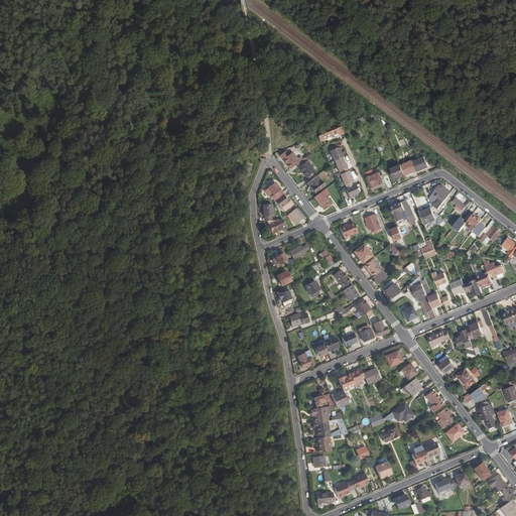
[(352,122),(354,126),(366,120),(364,117),(352,122)]
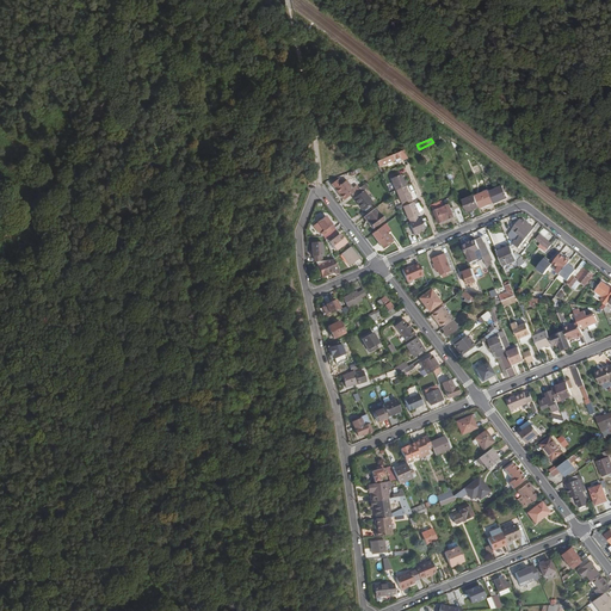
[(388,156),(376,161),(378,167),(400,158),(401,160),(402,160),(407,158),(406,155),(403,150),(388,156)]
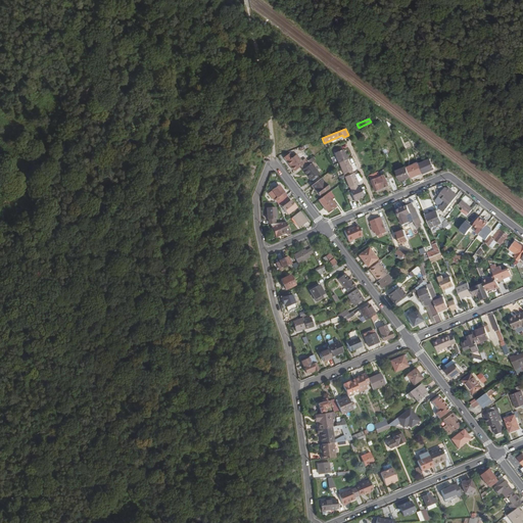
[(344,173),(346,177),(345,177),(349,187),(350,187),(351,191),(350,191),(354,201),(359,200),(358,198),(360,198),(364,196),(360,187),(359,188),(357,184),(359,184),(357,179),(355,180),(352,174),(351,170),(352,170),(350,165),(349,165),(347,159),(348,158),(347,155),(346,155),(343,149),(343,150),(335,153),(338,162),(339,162),(343,174),(344,173)]
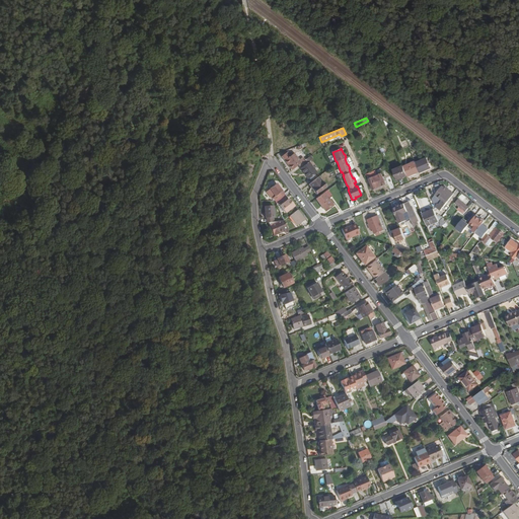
[(281,155),(292,170),(298,165),(301,163),(295,154),(291,157),(286,152),(281,155)]
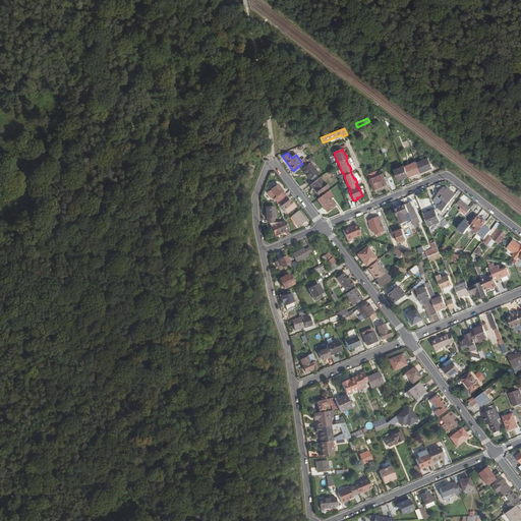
[(417,164),(421,172),(421,173),(433,168),(428,159),(417,164)]
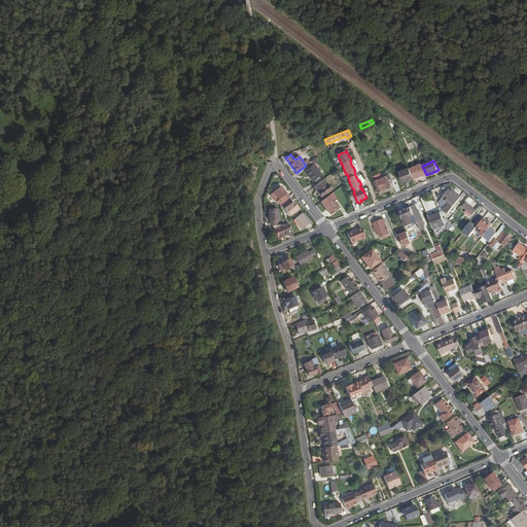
[(311,162),(306,166),(303,168),(306,171),(305,171),(313,182),(322,175),(314,165),(313,165),(311,162)]
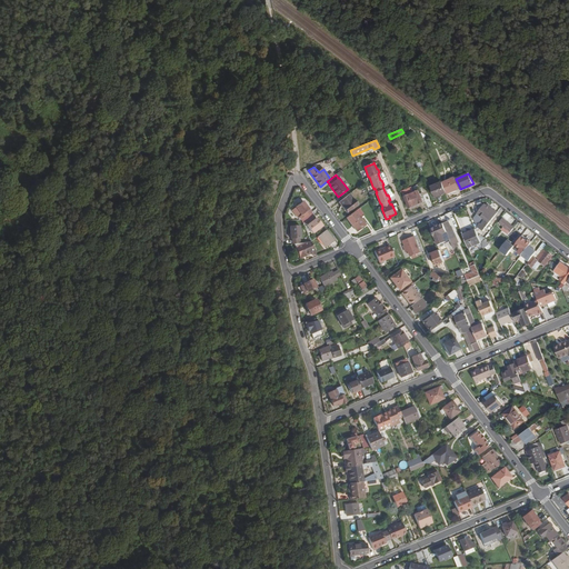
[(442,182),(447,192),(447,193),(460,188),(456,179),(456,177),(442,182)]
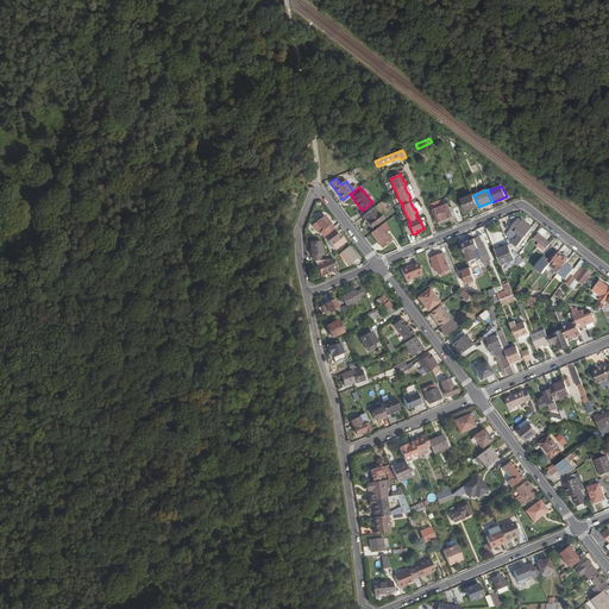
[(466,211),(478,206),(473,195),(462,200),(466,211)]
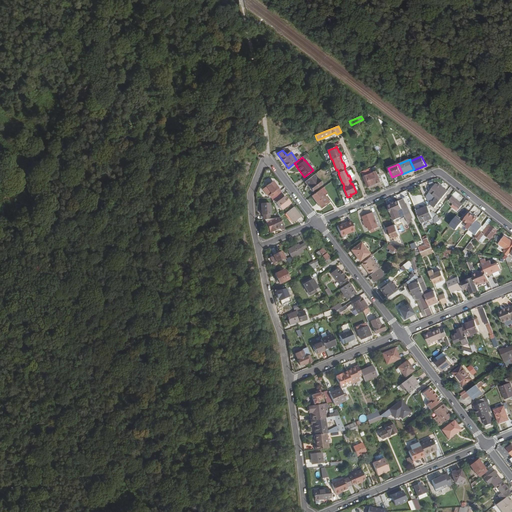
[(381,181),(377,171),(361,177),(362,180),(365,179),(368,187),(372,186),(371,185),(377,183),(381,181)]
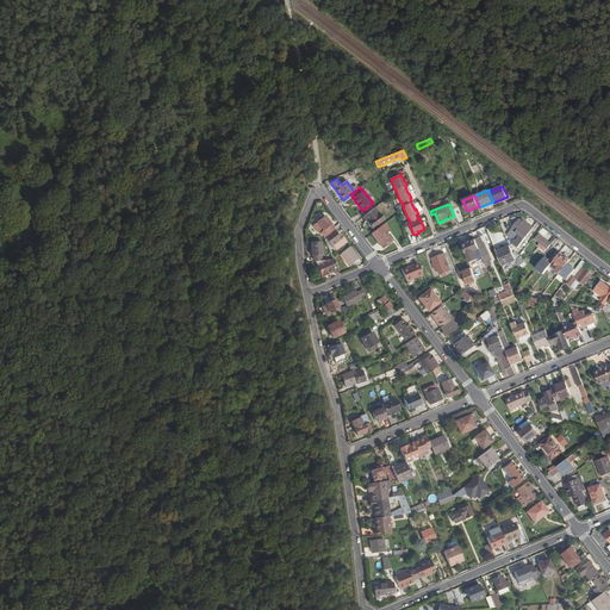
[(383,219),(374,209),(363,217),(372,228),(383,219)]
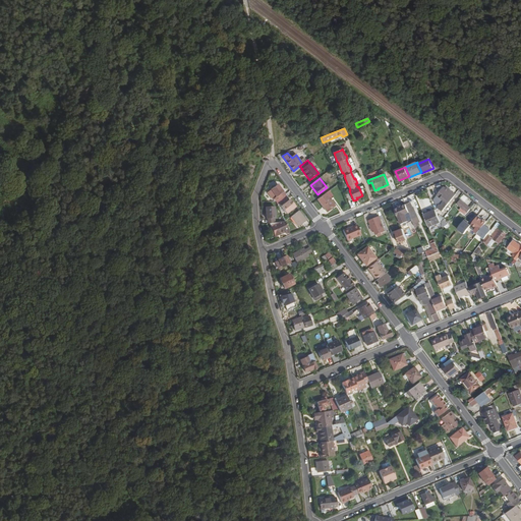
[(268,192),(274,199),(274,198),(276,201),(285,195),(282,192),(283,191),(278,184),(271,189),(271,190),(268,192)]
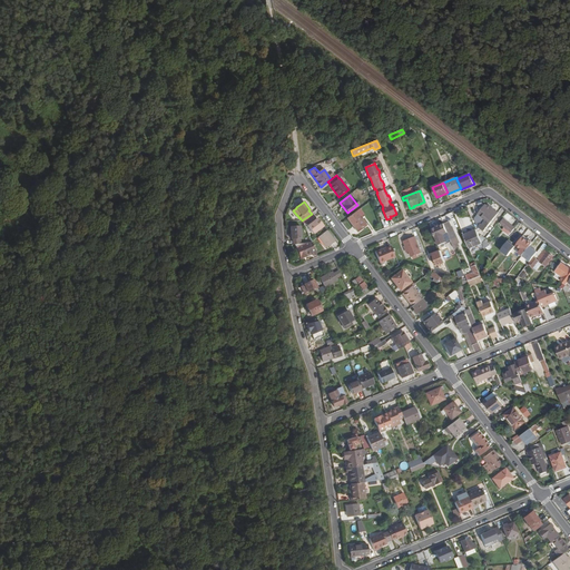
[(489,207),(485,204),(479,213),(487,219),(482,225),(481,224),(478,226),(483,232),(499,213),(490,206),(489,207)]
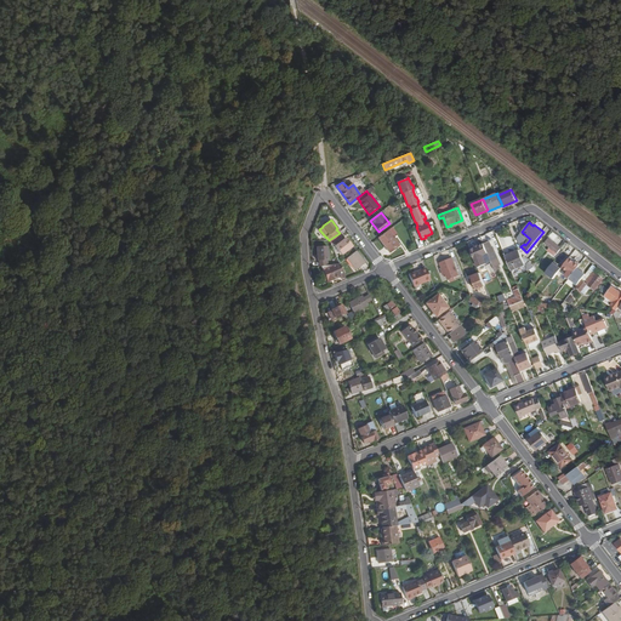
[(379,238),(388,250),(398,243),(393,237),(397,234),(392,227),(379,238)]
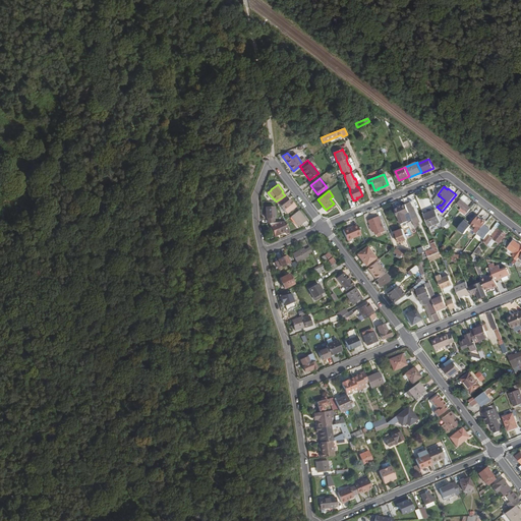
[(276,201),(278,206),(287,198),(285,195),(276,201)]
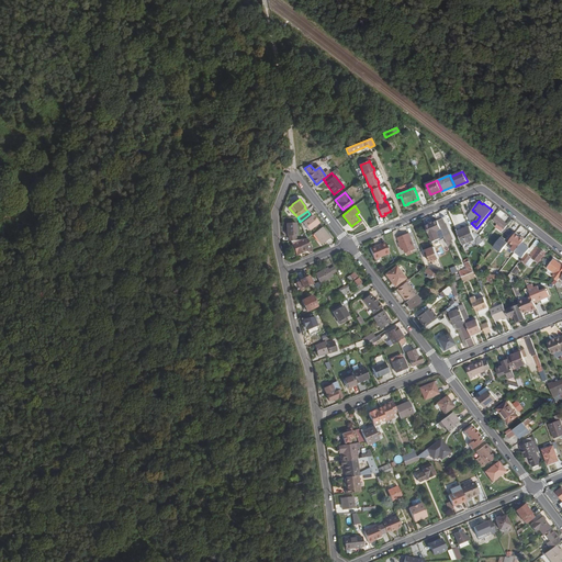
[(306,218),(303,222),(310,231),(318,223),(312,215),(307,220),(306,218)]
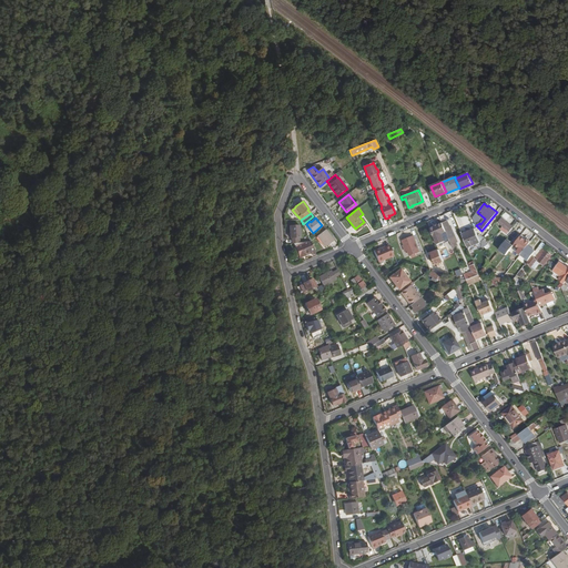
[(514,226),(501,217),(498,222),(504,226),(501,229),(508,233),(514,226)]
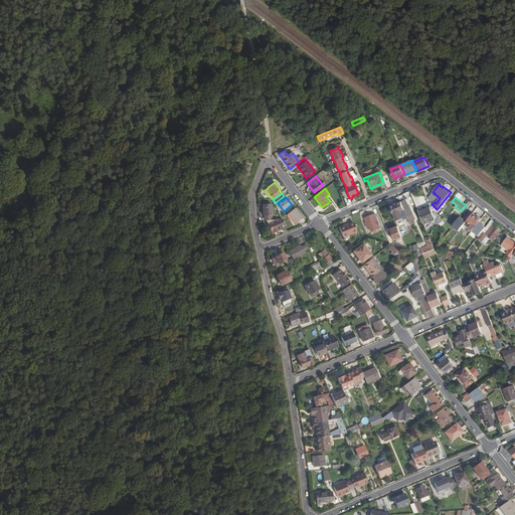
[(401,202),(404,210),(409,222),(413,220),(411,214),(409,215),(408,213),(411,212),(405,200),(401,202)]
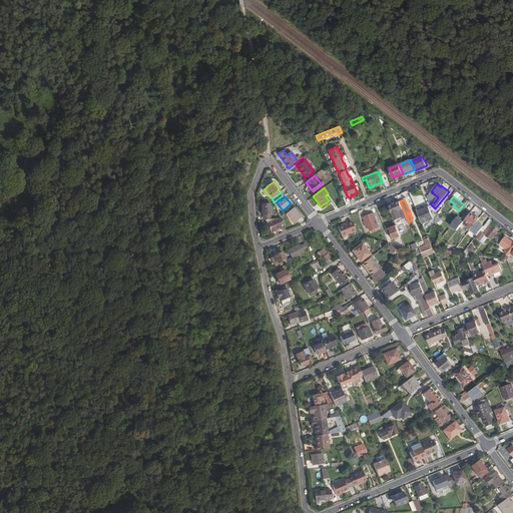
[(329,200),(321,206),(323,209),(331,203),(329,200)]
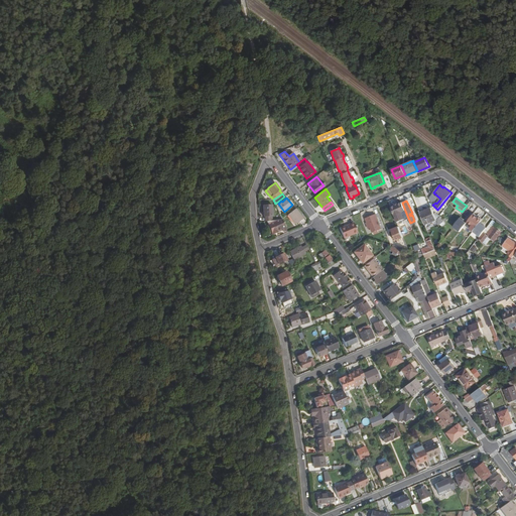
[(391,207),(397,222),(404,219),(401,212),(405,211),(402,203),(391,207)]
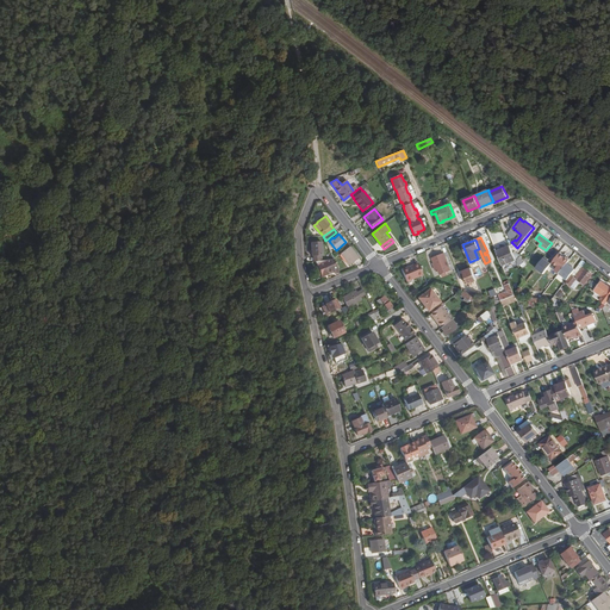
[(311,243),(312,255),(318,255),(322,255),(322,242),(311,243)]
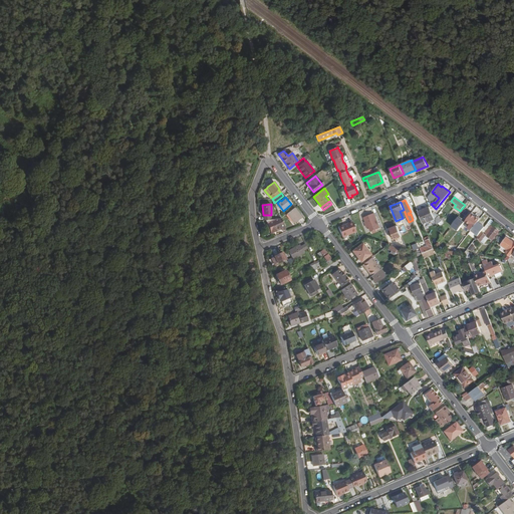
[(418,212),(423,224),(435,219),(433,214),(430,207),(418,212)]
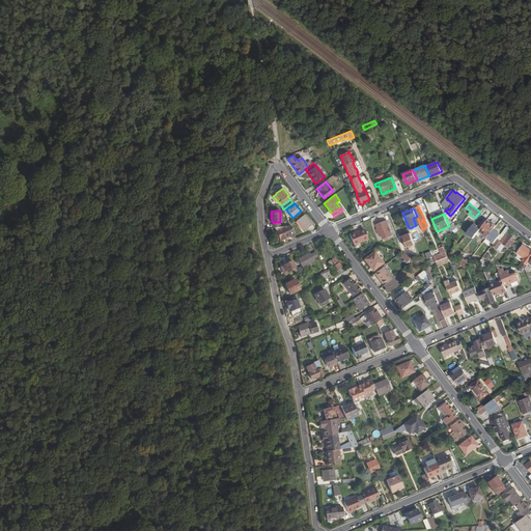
[(312,225),(304,215),(297,221),(304,230),(312,225)]
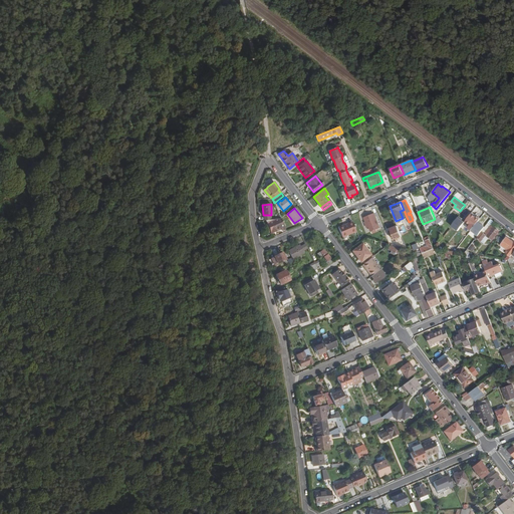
[(368,221),(370,226),(372,231),(382,226),(377,213),(365,218),(366,222),(368,221)]
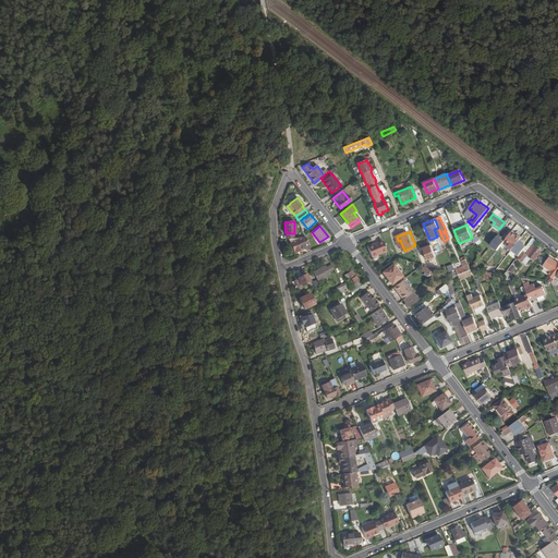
[(520,239),(511,232),(506,240),(510,244),(508,247),(511,250),(520,239)]
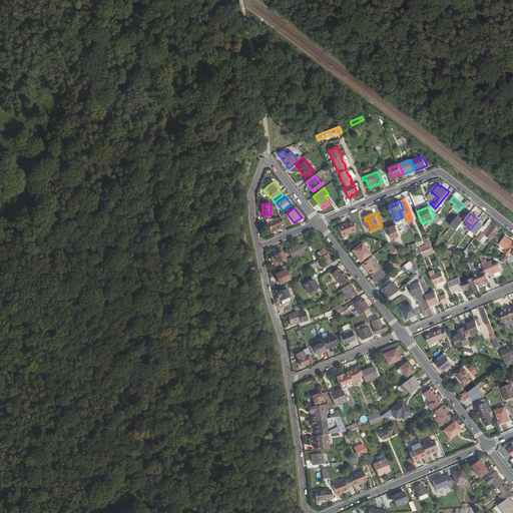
[(437,215),(434,219),(437,223),(438,223),(440,225),(443,222),(441,220),(437,215)]
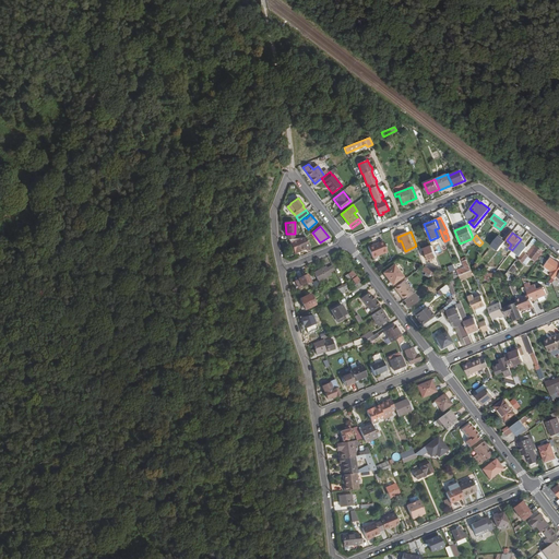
[(292,239),(294,245),(292,246),(295,252),(306,248),(308,251),(310,249),(306,238),(292,239)]
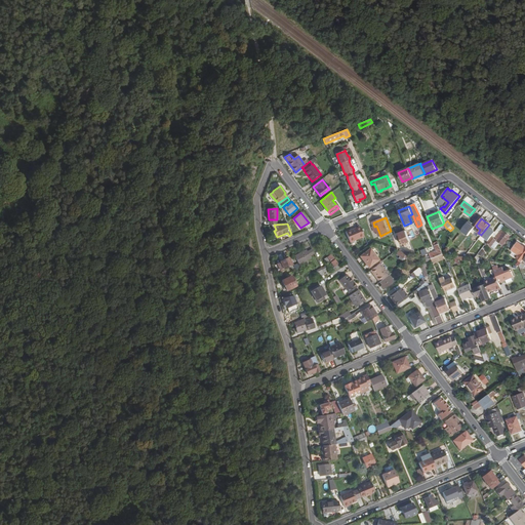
[(350,242),(364,236),(360,227),(346,232),(350,242)]
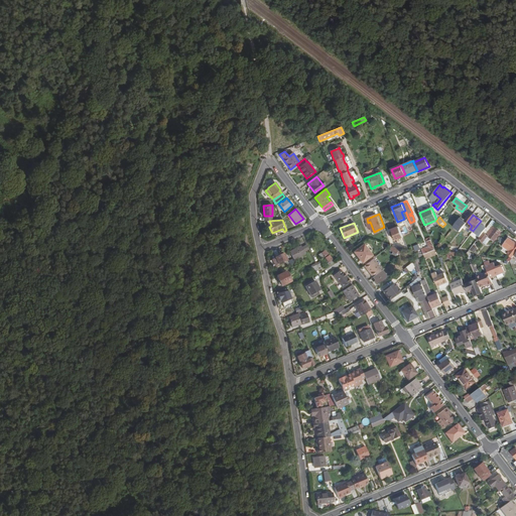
[(484,233),(488,236),(494,241),(501,232),(490,224),(486,230),(484,233)]
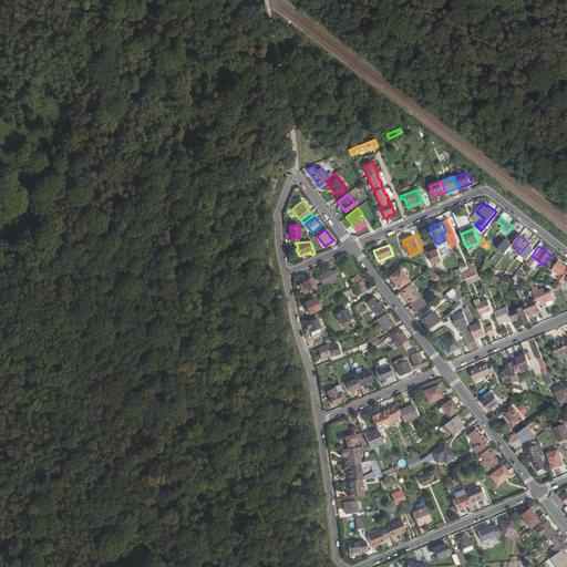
[(434,265),(443,261),(439,249),(431,253),(433,258),(432,259),(434,265)]
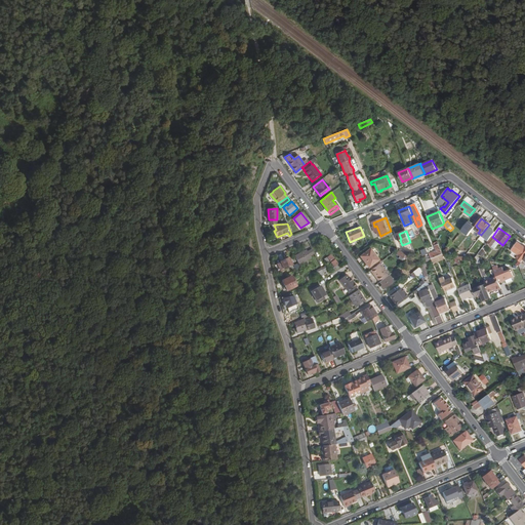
[(490,238),(486,243),(491,247),(496,240),(492,237),(490,238)]
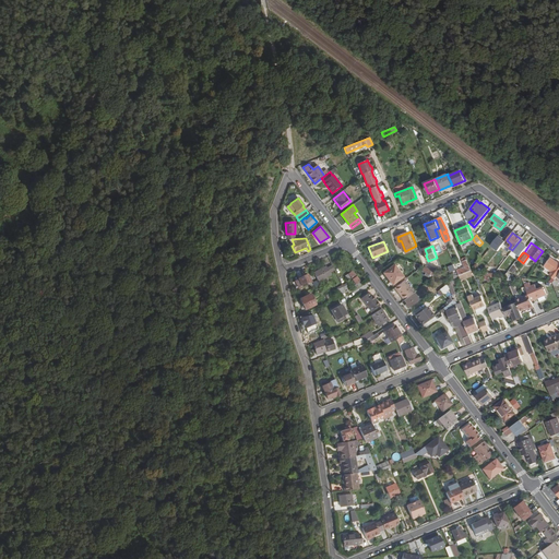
[(549,275),(556,280),(558,276),(558,274),(558,263),(551,258),(545,265),(552,272),(549,275)]
